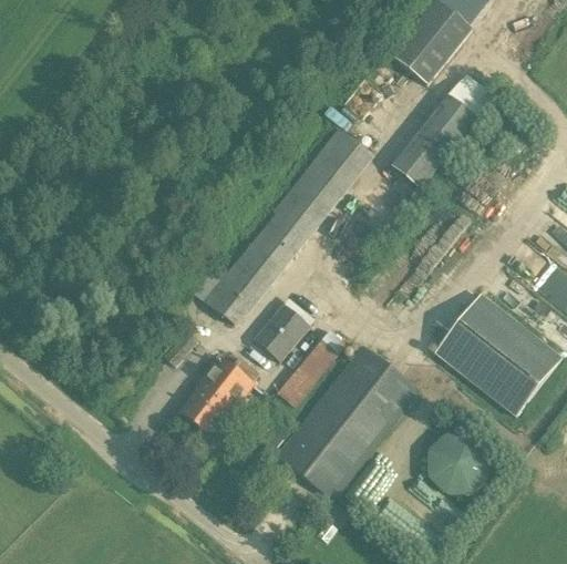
[(471,29),(437,1),(436,0),(434,0),(392,58),(426,84),(471,29)]
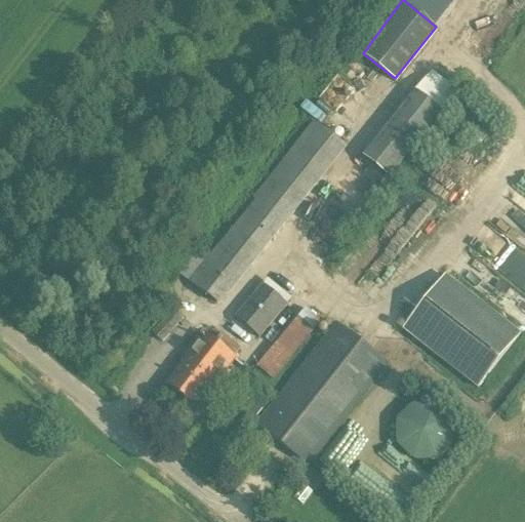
[(363,153),(390,174),(441,111),(441,110),(457,89),(432,68),(415,89),(414,88),(363,153)]
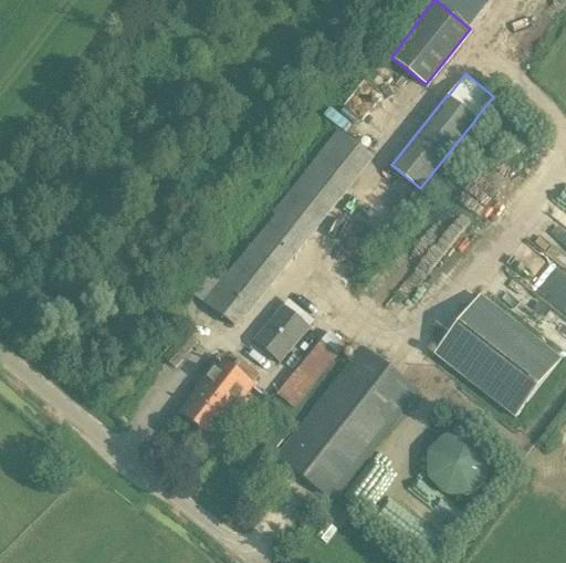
[(339,101),(327,110),(341,127),(353,118),(339,101)]
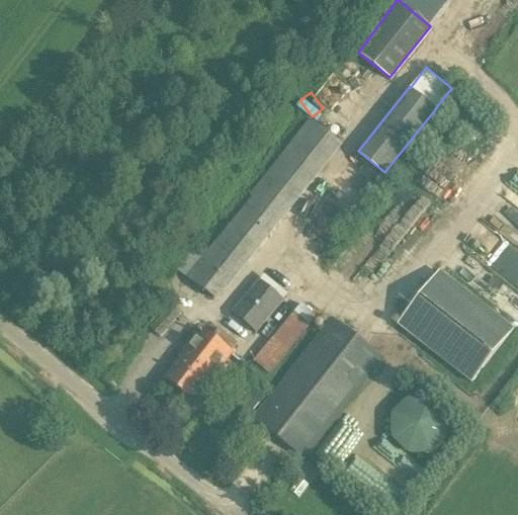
[(198,240),(176,266),(217,299),(342,144),(309,115),(207,248),(198,240)]
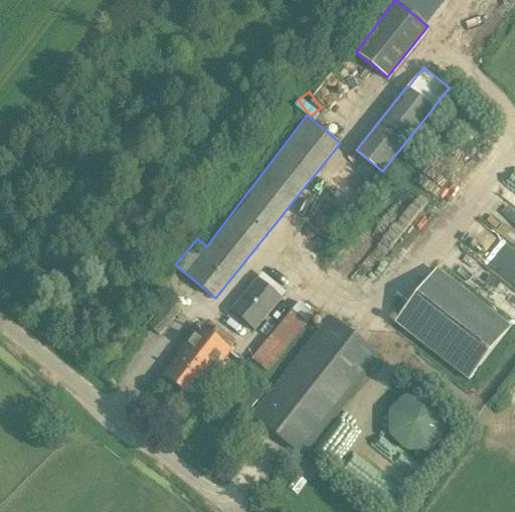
[(336,173),(296,226),(324,248),(343,224),(344,225),(366,195),(362,191),(378,170),(381,172),(382,171),(356,150),(353,148),(334,171),(336,173)]
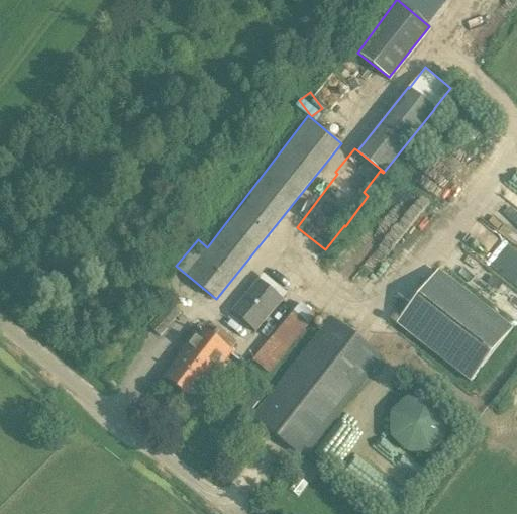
[(165,263),(158,272),(165,279),(172,269),(165,263)]
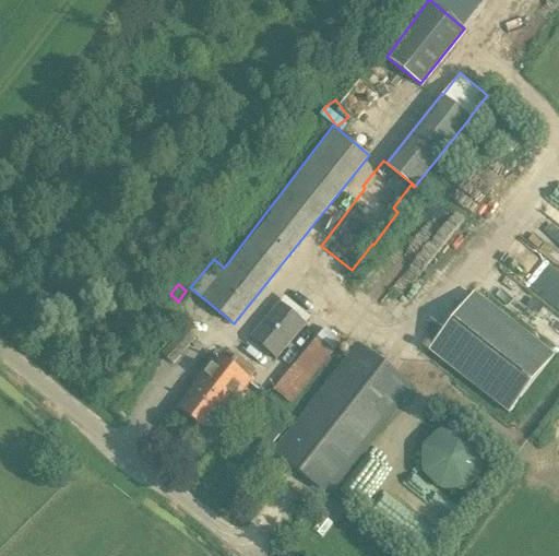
[(510,409),(555,351),(475,290),(430,347),(510,409)]
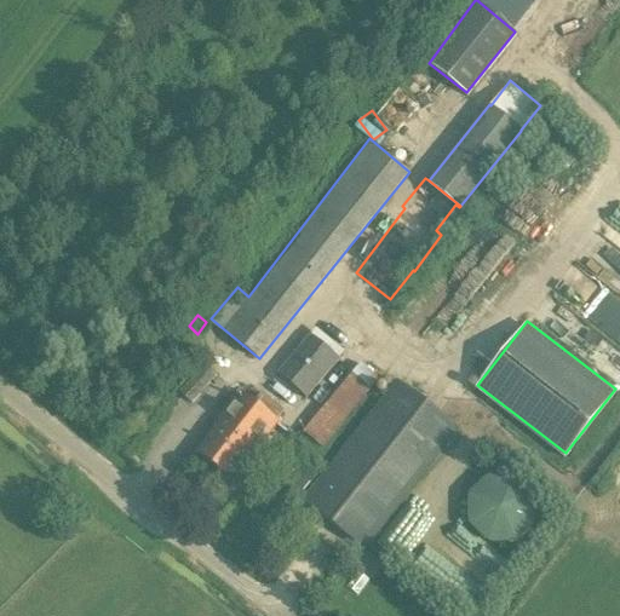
[(305,396),(339,356),(310,332),(276,370),(305,396)]
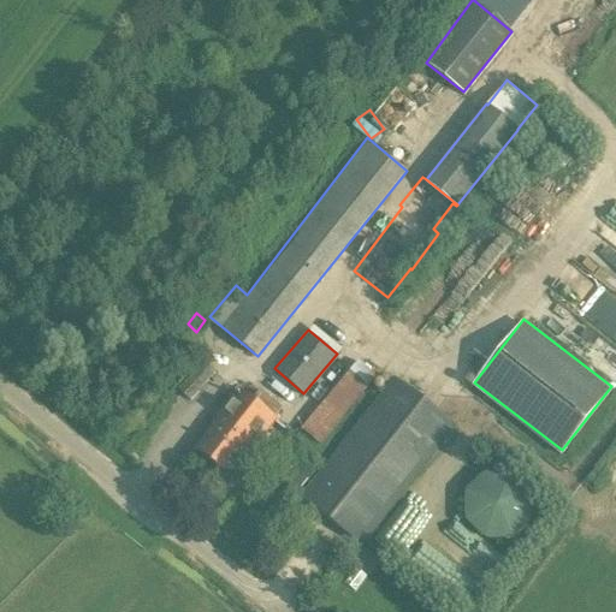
[(357,357),(301,426),(320,441),(377,373),(357,357)]
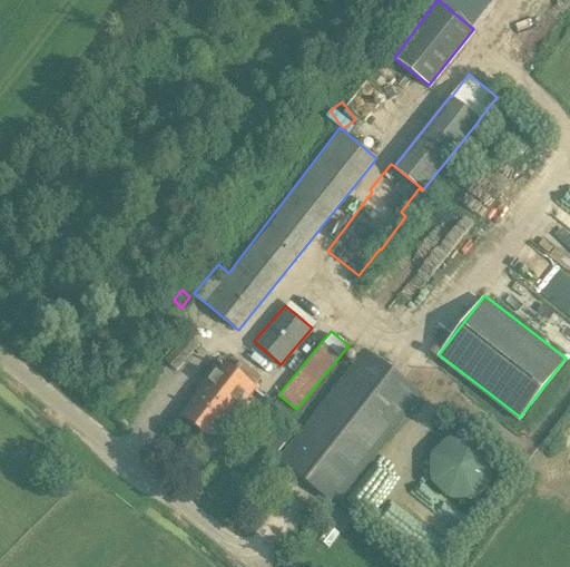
[(199,341),(188,332),(166,359),(176,369),(199,341)]
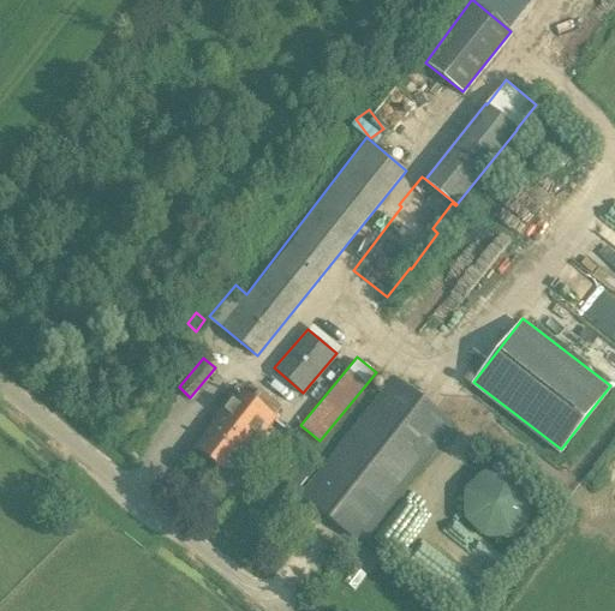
[(454,421),(394,375),(300,493),(362,540),(454,421)]
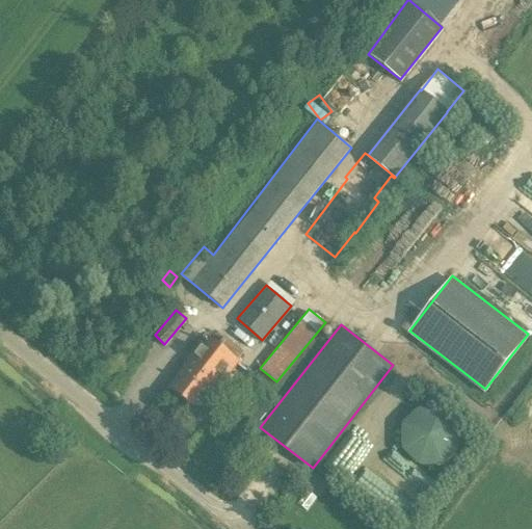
[(209,395),(237,359),(237,360),(243,350),(223,335),(218,343),(208,335),(186,363),(188,364),(170,387),(196,407),(208,394),(209,395)]
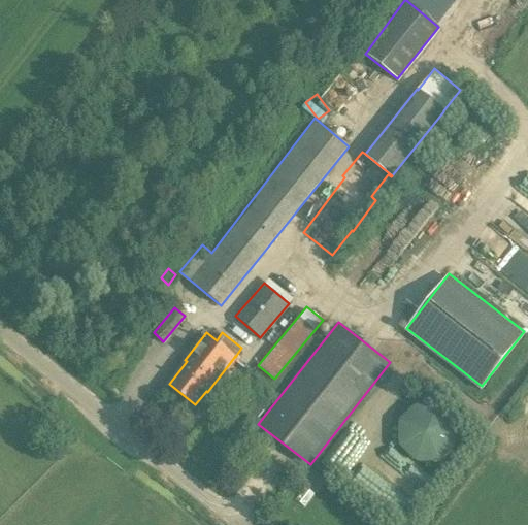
[(439,460),(455,443),(454,420),(437,403),(415,404),(399,421),(400,444),(416,460),(439,460)]
